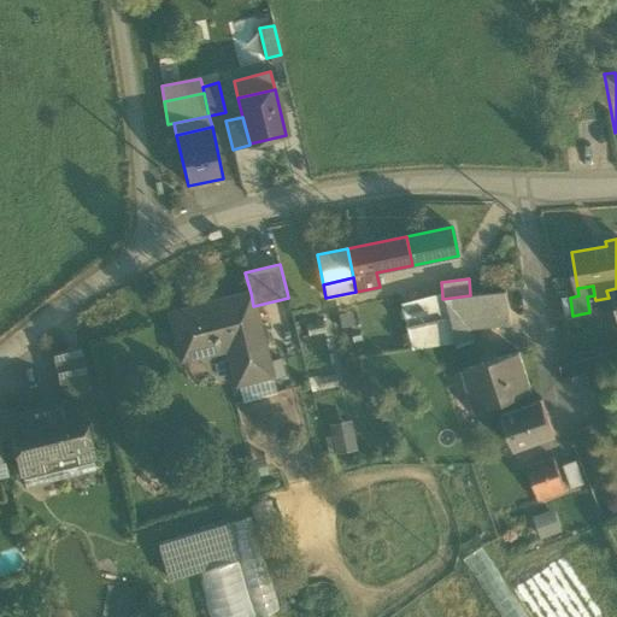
[(442,299),(452,331),(470,329),(510,325),(506,292),(470,295),(442,299)]
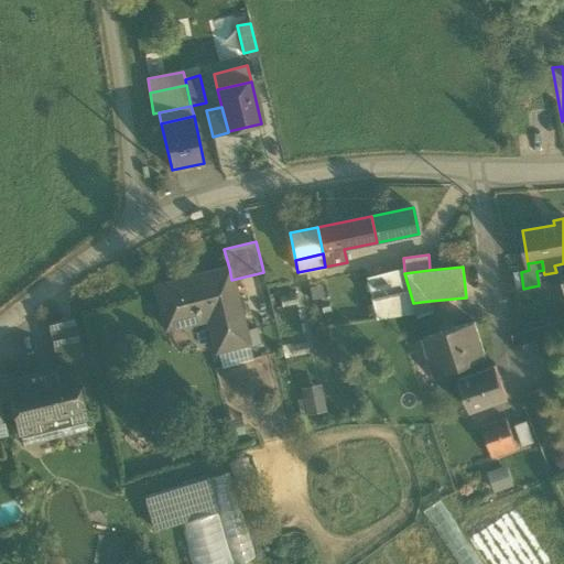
[(212,310),(221,349),(248,343),(245,331),(231,280),(229,268),(156,286),(165,322),(212,310)]
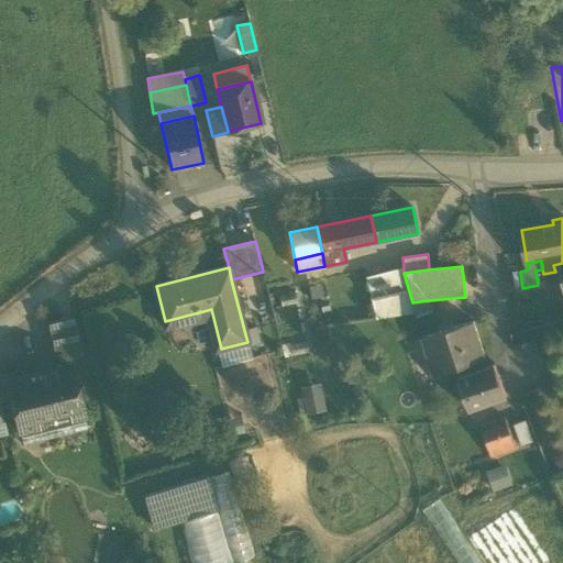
[(412,302),(404,273),(404,271),(375,278),(386,319),(416,313),(412,302)]
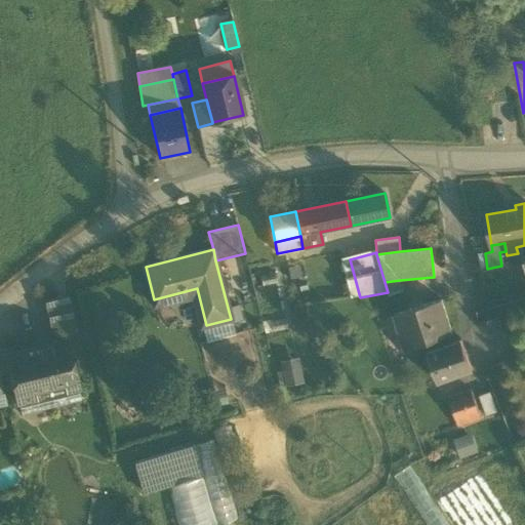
[(341,261),(350,299),(360,297),(350,259),(341,261)]
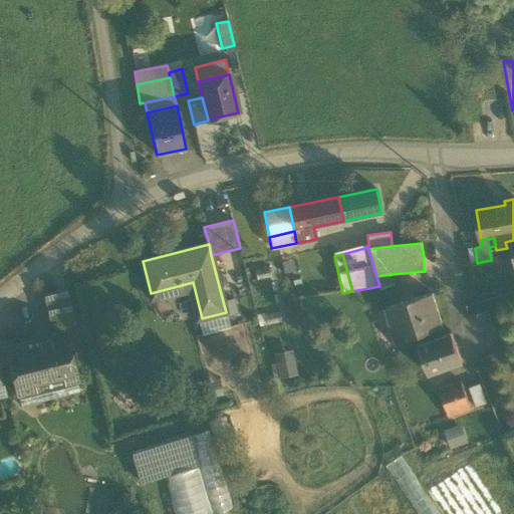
[(400,303),(392,274),(376,276),(379,286),(386,308),(400,303)]
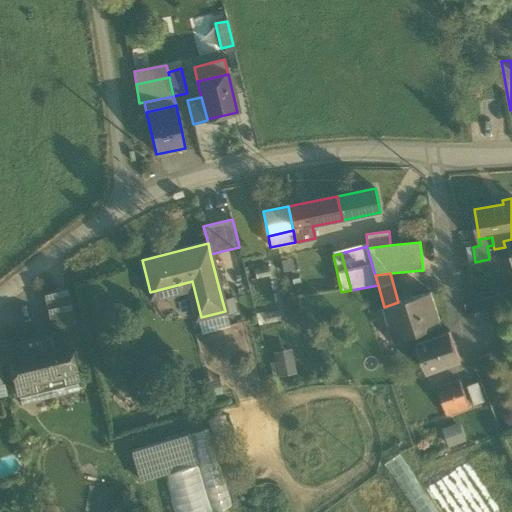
[(51,325),(55,328),(75,323),(66,288),(43,293),(51,325)]
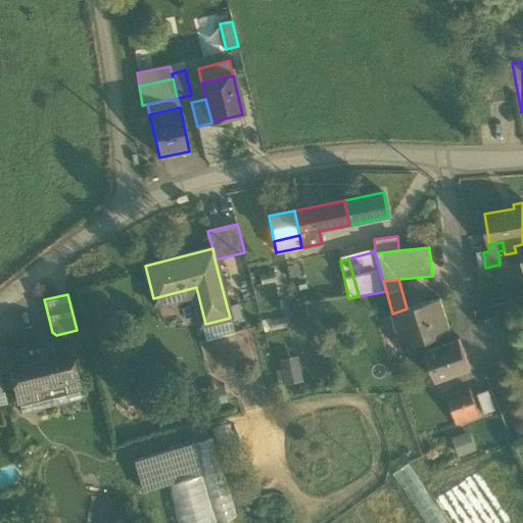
[(402,349),(416,344),(450,332),(439,298),(407,308),(392,314),(402,349)]
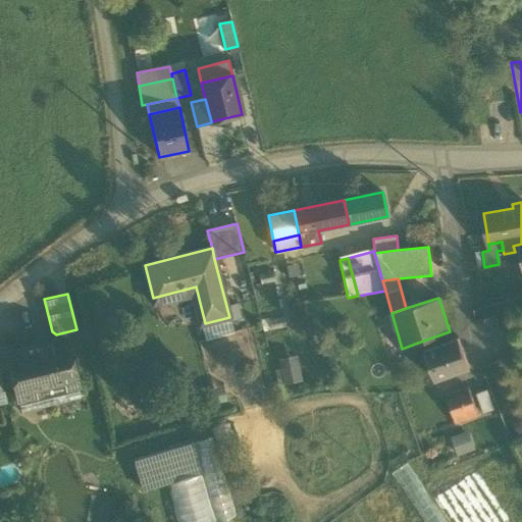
[(229,317),(230,321),(240,319),(236,303),(226,306),(229,317)]
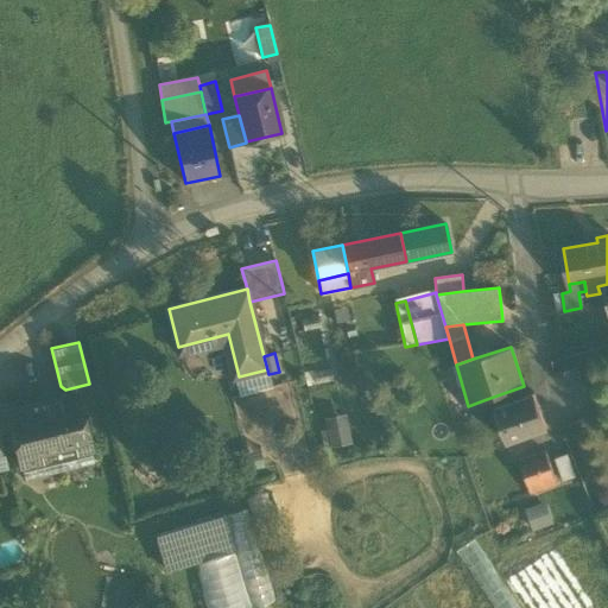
[(526,397),(524,386),(483,400),(487,411),(494,407),(526,397)]
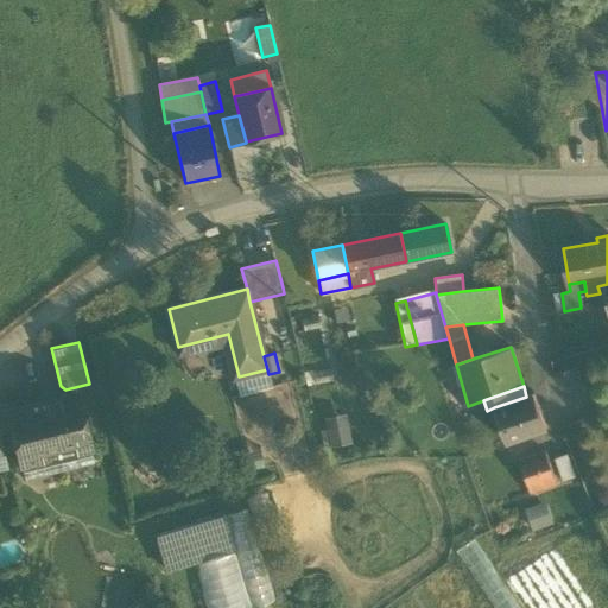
[(12,429),(21,466),(90,449),(76,393),(8,410),(7,411),(12,429)]
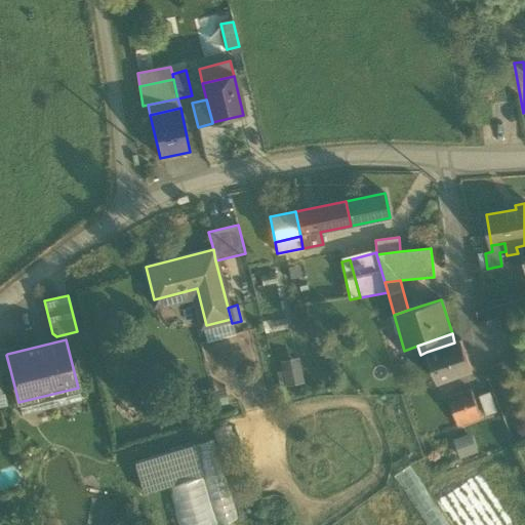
[(460,340),(454,342),(427,352),(438,381),(471,370),(460,340)]
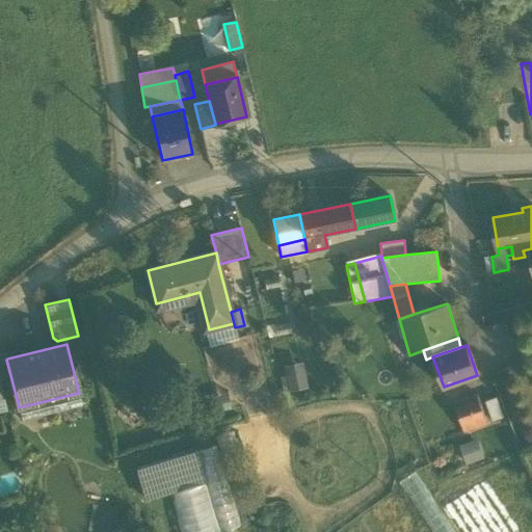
[(0,352),(0,398),(3,397),(0,384),(0,377),(10,375),(6,360),(7,358),(6,351),(0,352)]
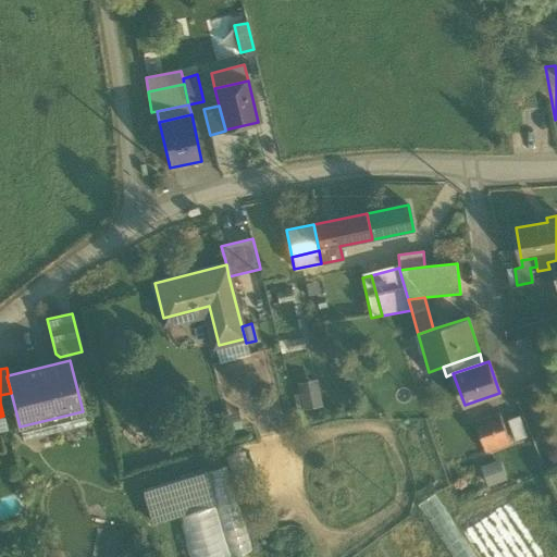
[(297,380),(300,408),(320,406),(317,378),(297,380)]
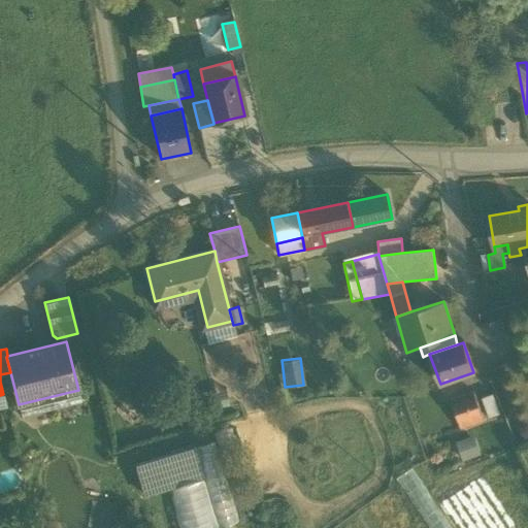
[(81,402),(78,390),(19,404),(22,417),(81,402)]
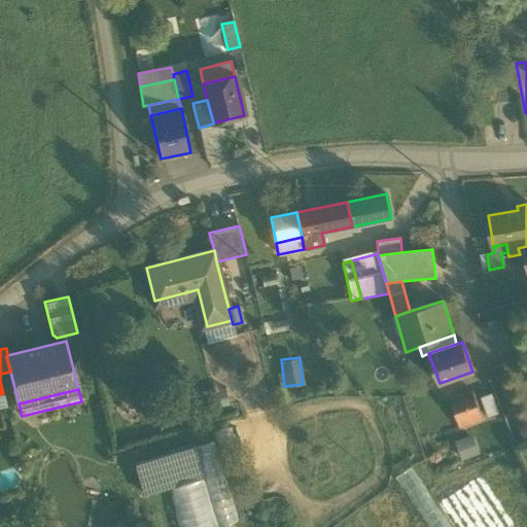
[(450,399),(459,427),(483,419),(473,391),(450,399)]
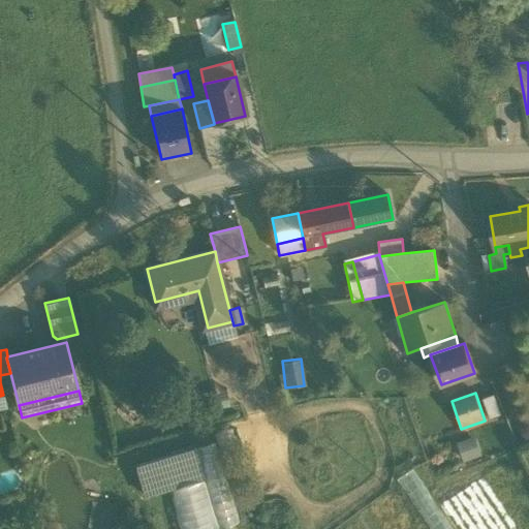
[(481,399),(489,418),(501,414),(494,394),(481,399)]
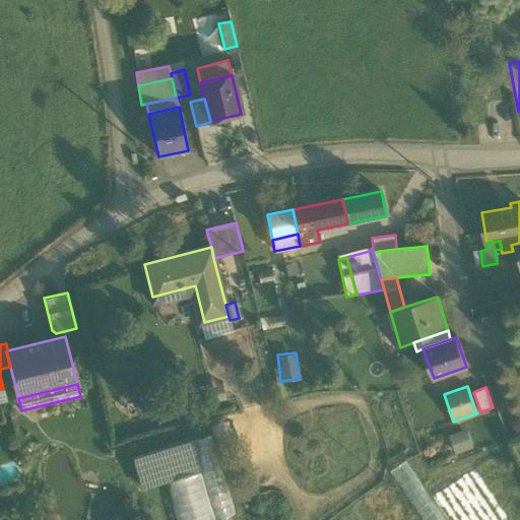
[(451,452),(468,446),(462,428),(445,434),(451,452)]
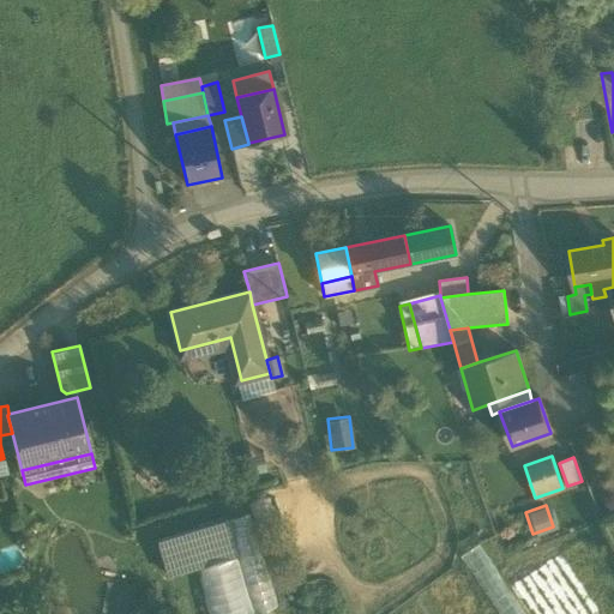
[(160,542),(169,575),(234,554),(224,523),(160,542)]
